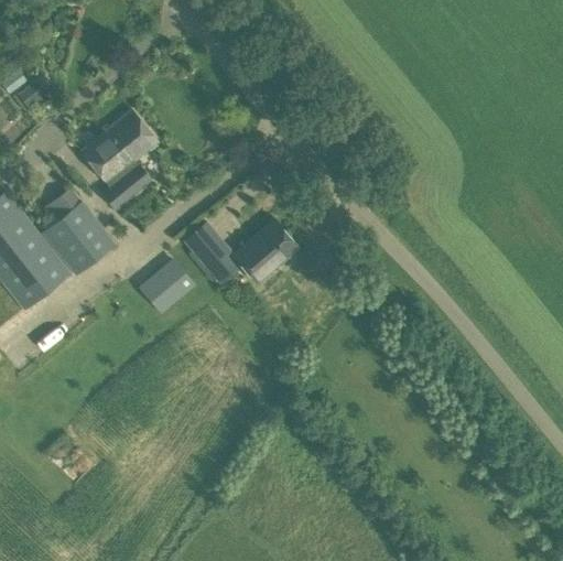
[(0,138),(7,149),(35,130),(3,82),(0,84),(0,138)]
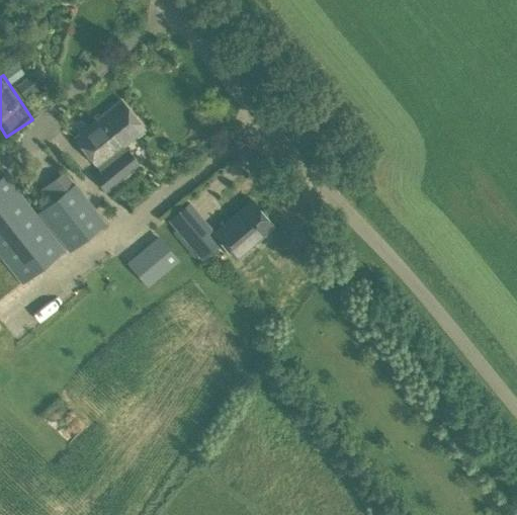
[(33,75),(16,89),(26,101),(44,88),(33,75)]
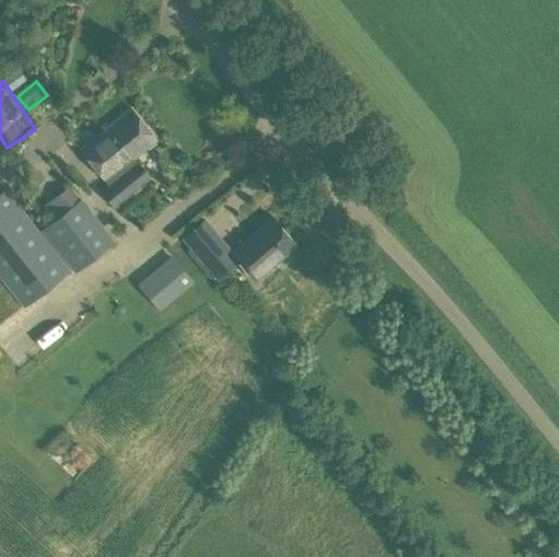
[(132,163),(135,161),(158,142),(131,111),(106,131),(132,163)]
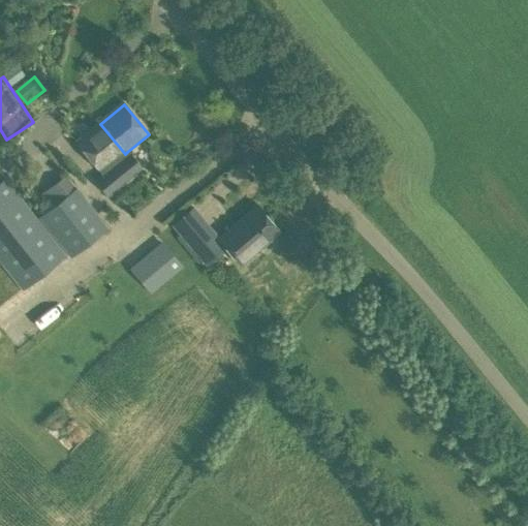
[(129,155),(127,152),(125,154),(100,124),(76,144),(101,173),(103,176),(95,182),(109,198),(144,171),(130,154),(129,155)]
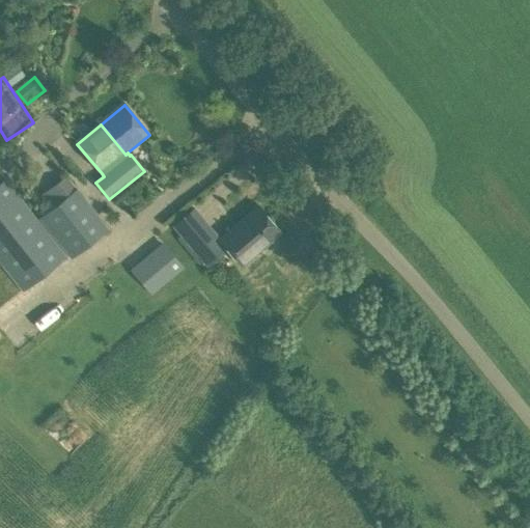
[(72,261),(110,230),(68,179),(43,199),(50,210),(38,219),(72,261)]
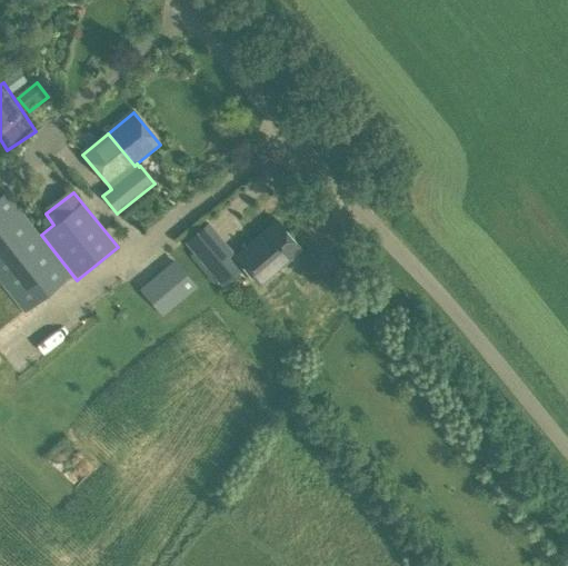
[(0,281),(26,314),(60,286),(70,277),(7,197),(0,201),(0,281)]
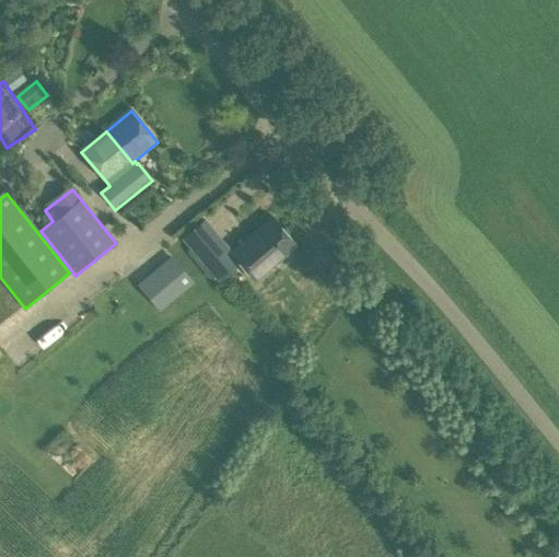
[(255,281),(297,246),(274,219),(232,255),(255,281)]
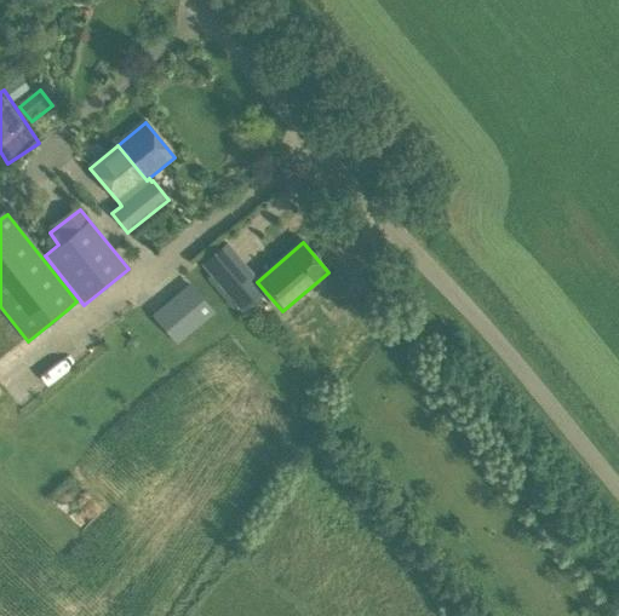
[(228,243),(207,262),(201,268),(242,316),(253,306),(262,315),(270,308),(263,298),(264,297),(251,282),(256,277),(228,243)]
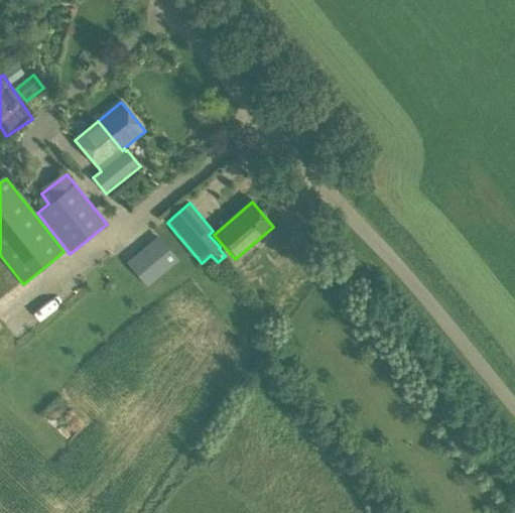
[(160,239),(150,247),(169,270),(179,262),(160,239)]
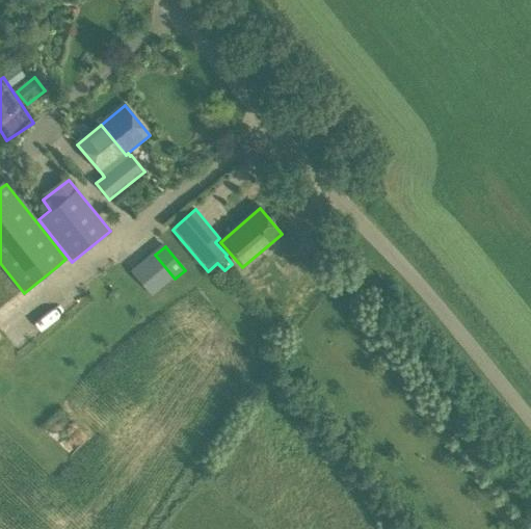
[(78,431),(63,433),(65,450),(80,448),(78,431)]
